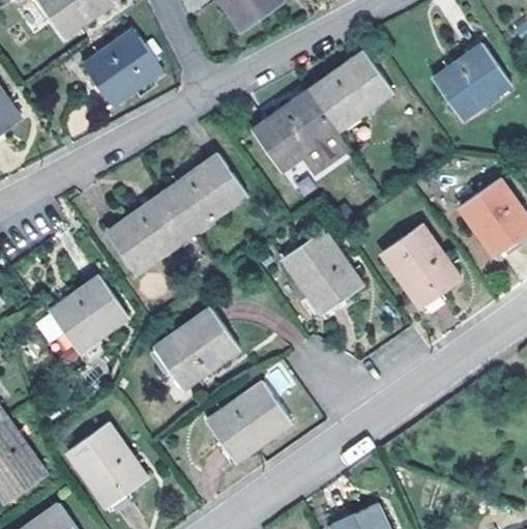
[(39,0),(62,33),(109,0),(39,0)]
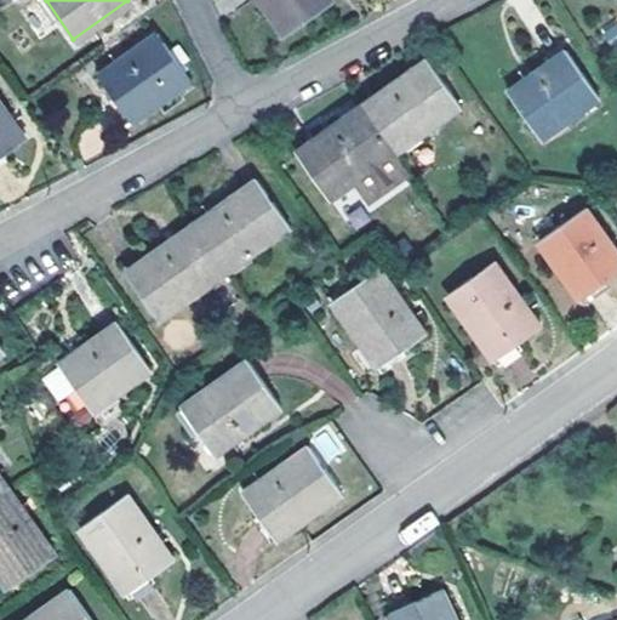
[(260,0),(283,34),(329,1),(327,0),(260,0)]
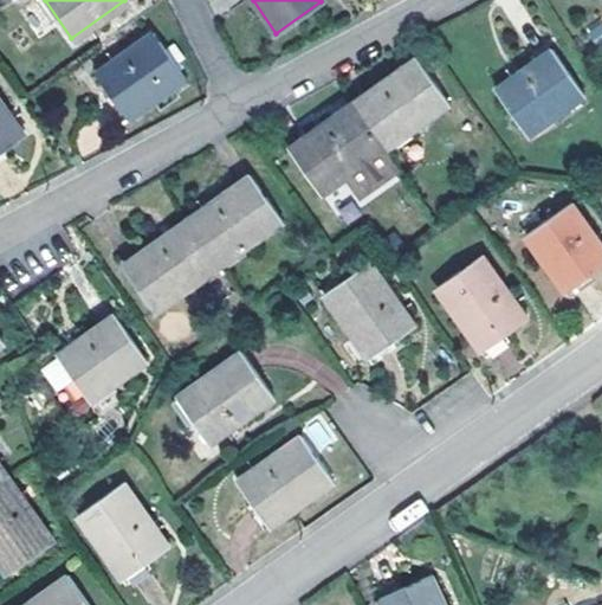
[(151,31),(95,71),(125,116),(182,76),(151,31)]
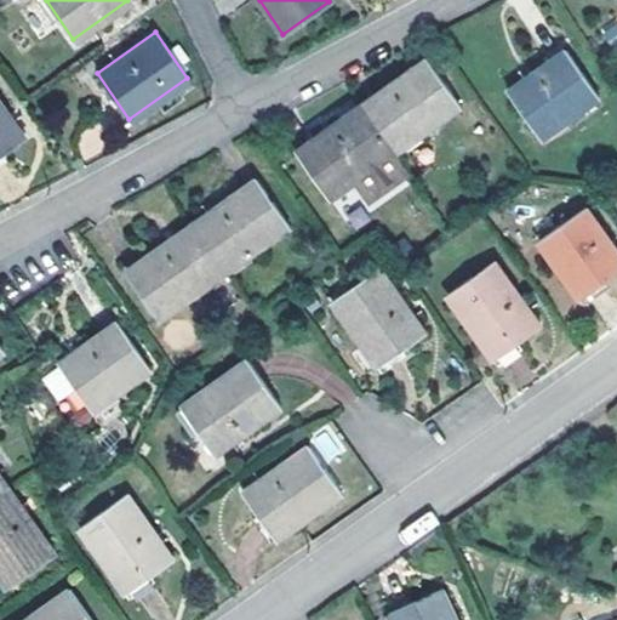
[(506,91),(537,137),(596,95),(564,47),(506,91)]
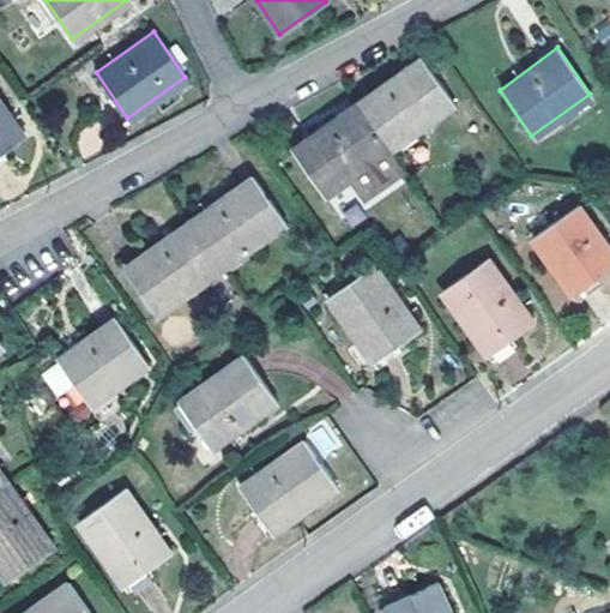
[(421,56),(356,102),(387,148),(452,102),(421,56)]
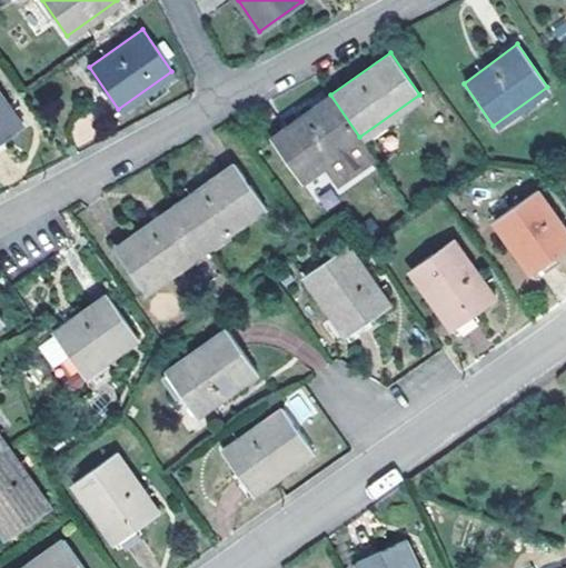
[(299,180),(321,165),(334,182),(373,155),(359,137),(330,95),(269,138),(299,180)]
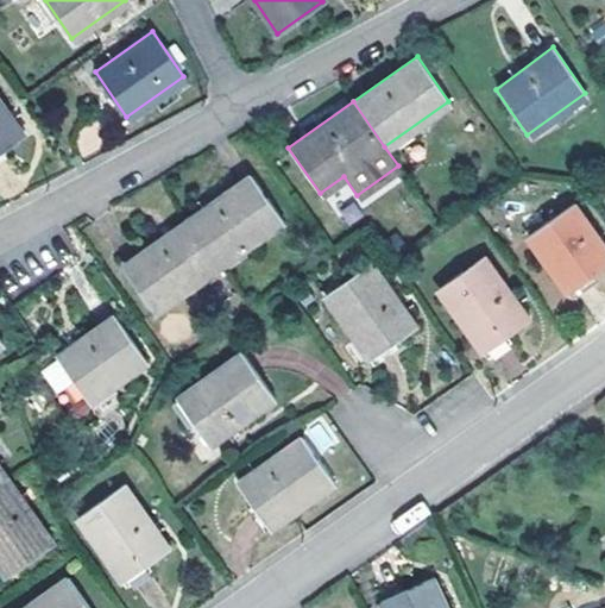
[(0,150),(20,136),(0,105),(0,150)]
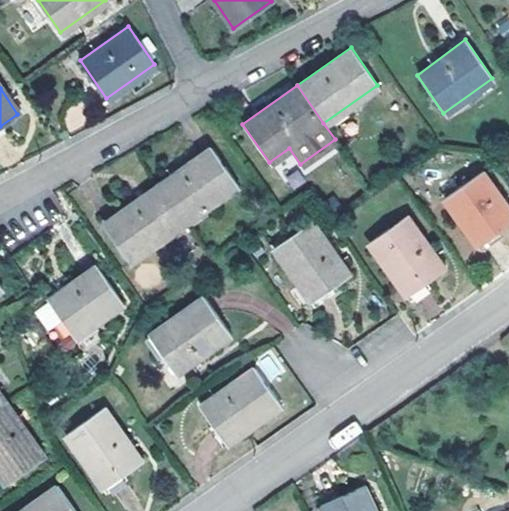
[(238,185),(211,146),(155,185),(182,224),(238,185)]
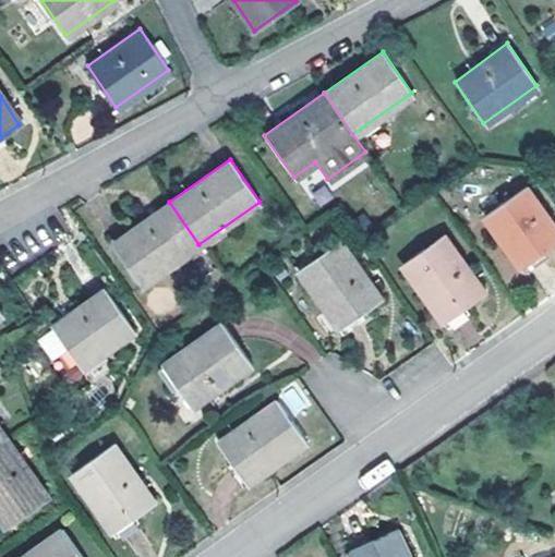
[(313,169),(297,182),(314,204),(330,192),(313,169)]
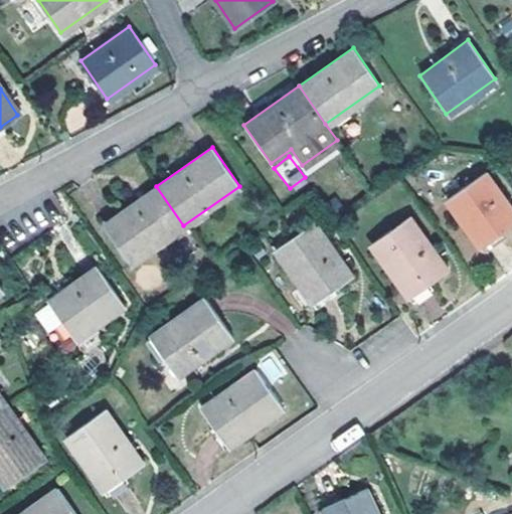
[(445,197),(479,246),(511,222),(511,212),(483,170),(445,197)]
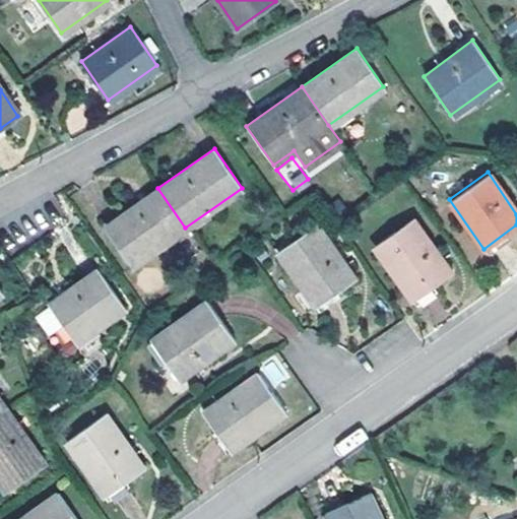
[(185,228),(157,188),(104,225),(131,265),(185,228)]
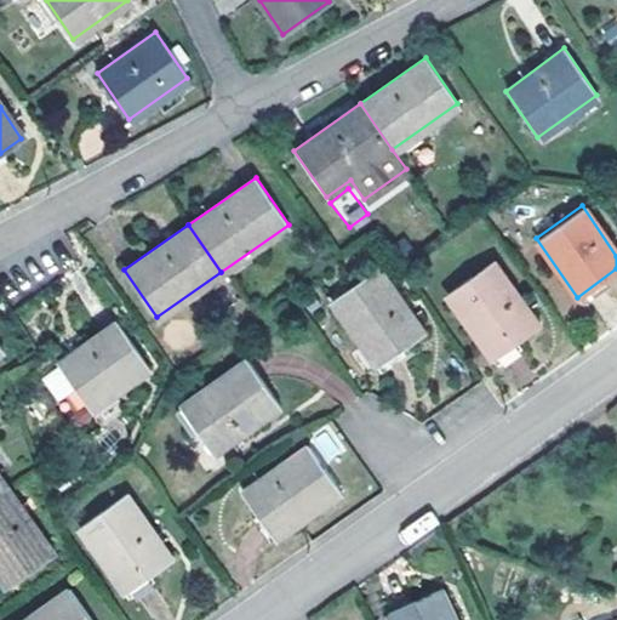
[(445,291),(491,357),(537,325),(491,259),(445,291)]
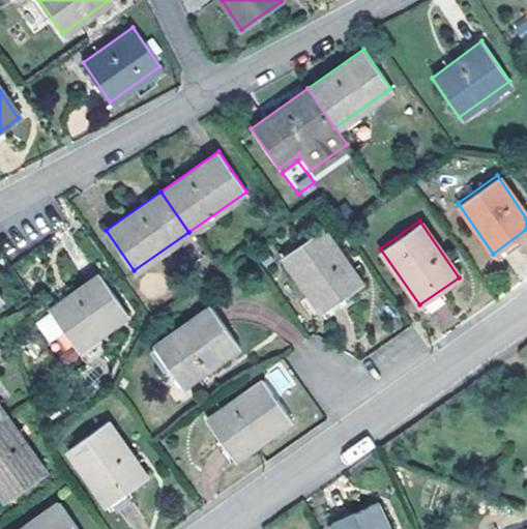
[(283,255),(322,312),(361,284),(321,227),(283,255)]
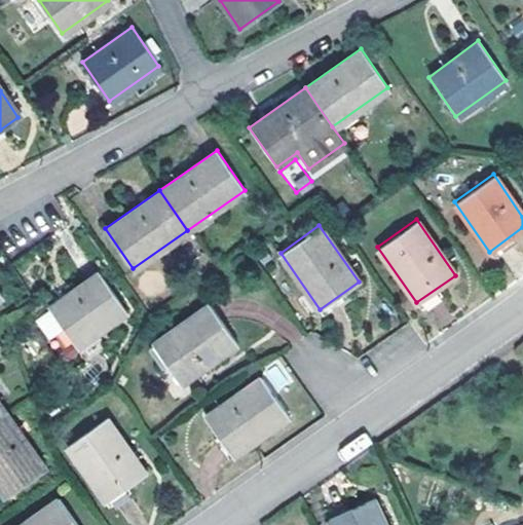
[(48,307),(75,346),(95,333),(125,309),(99,271),(48,307)]
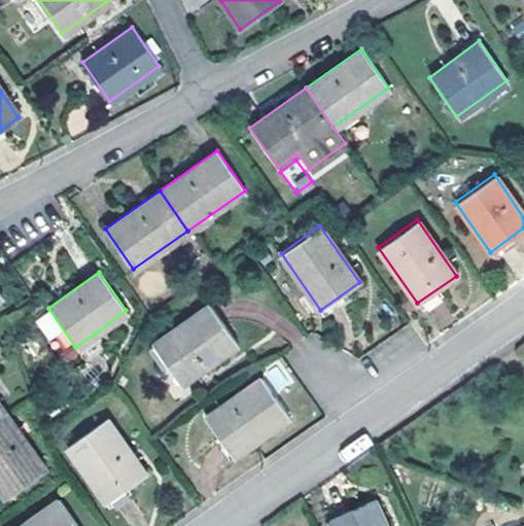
[(165,359),(181,383),(237,343),(209,303),(153,343),(165,359)]
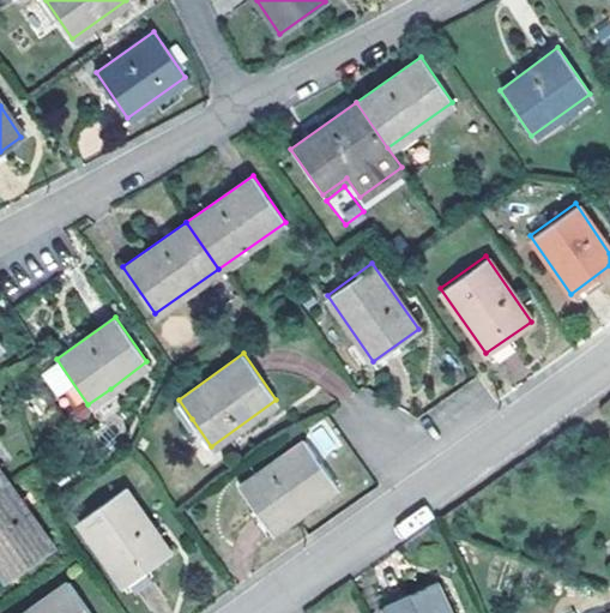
[(110,389),(88,404),(95,413),(116,396),(110,389)]
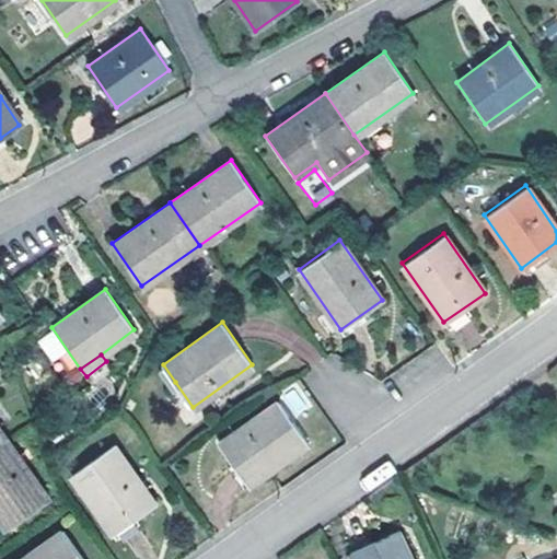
[(175,382),(163,364),(154,371),(166,387),(175,382)]
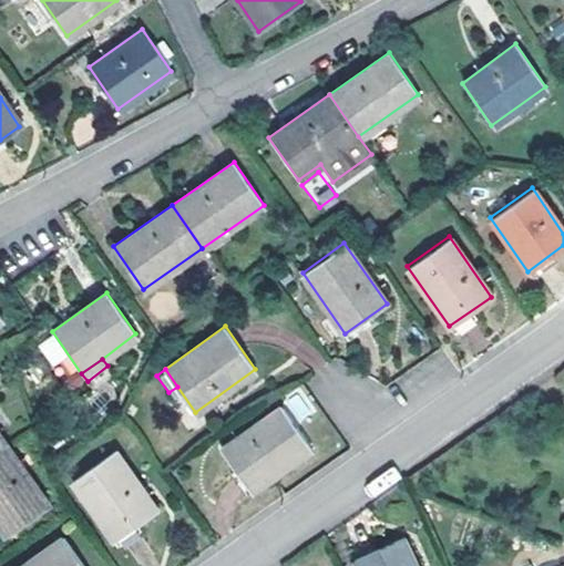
[(301,392),(284,400),(293,420),(309,412),(301,392)]
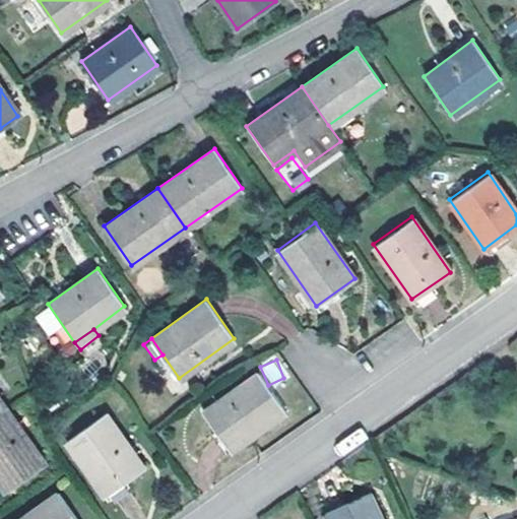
[(202,412),(229,450),(284,410),(258,372),(202,412)]
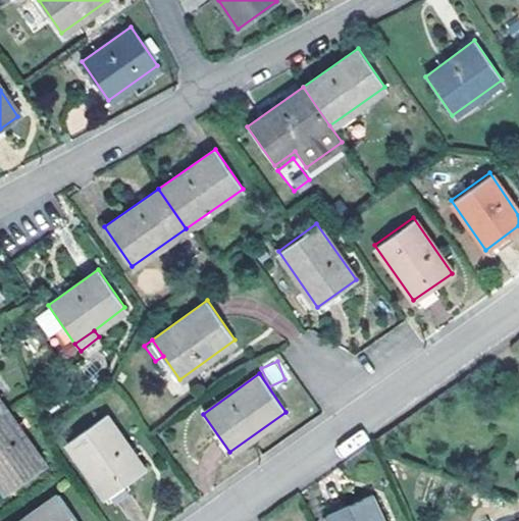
[(0,485),(5,492),(44,466),(5,410),(0,413),(0,485)]
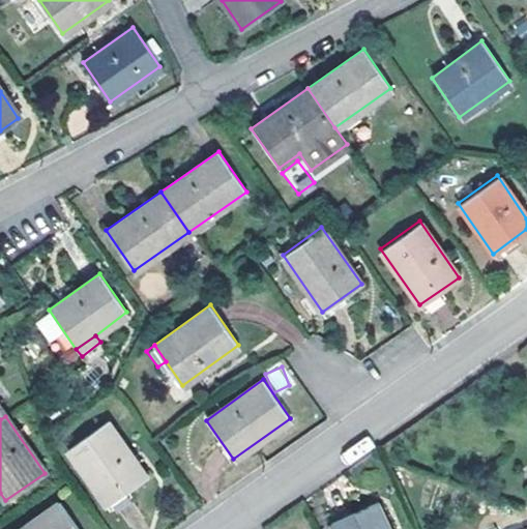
[(67,448),(106,503),(145,476),(106,418),(67,448)]
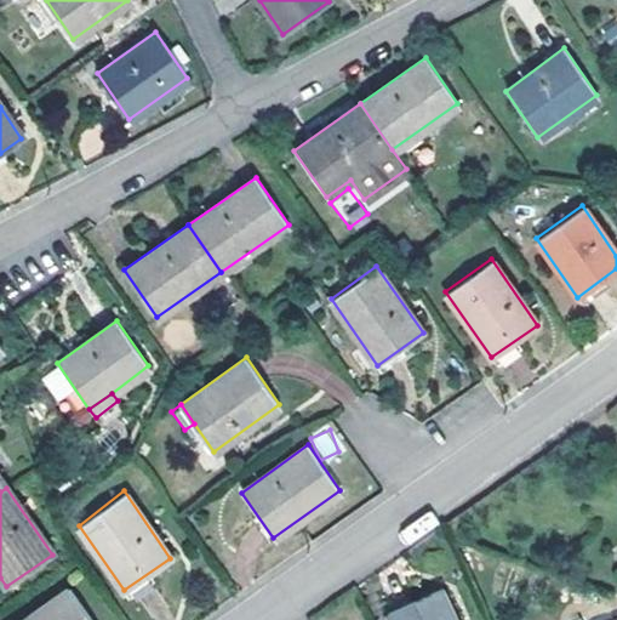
[(21,619),(91,619),(69,587),(21,619)]
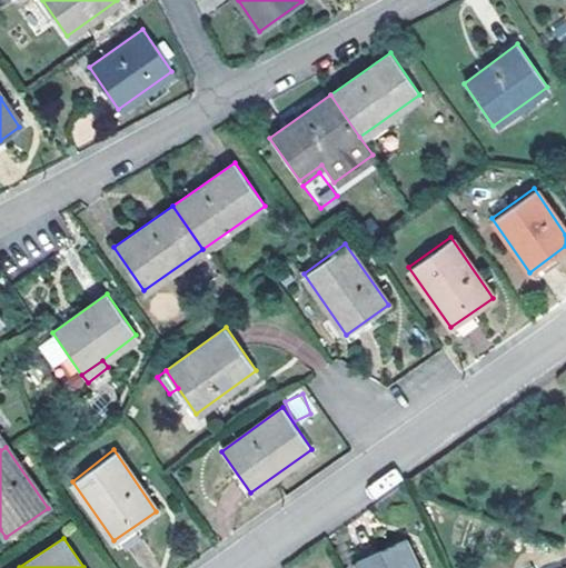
[(416,567),(403,538),(355,559),(358,567),(416,567)]
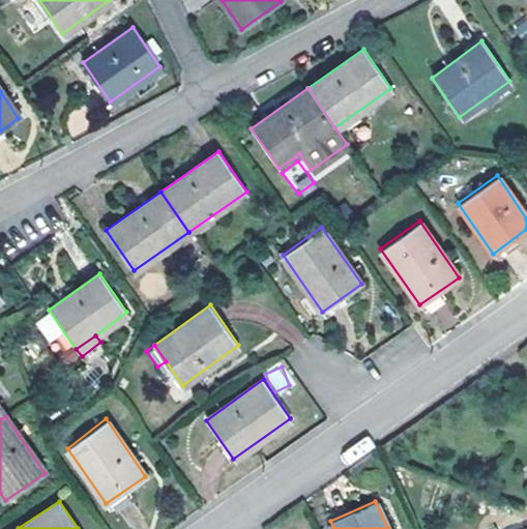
All buildings are outlined.
